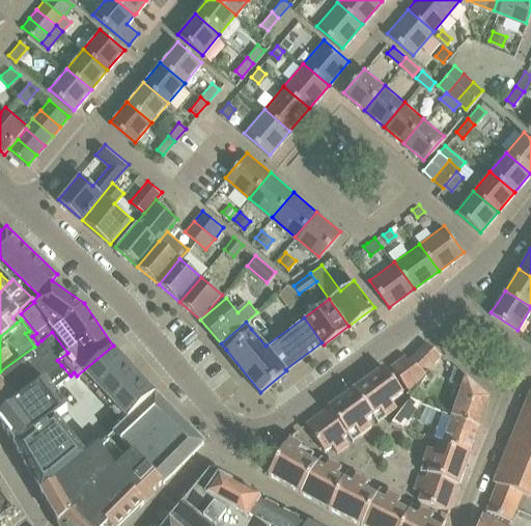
[(42,340),(37,343),(34,347),(0,371),(0,415),(61,365),(57,360),(67,353),(52,332),(42,340)]
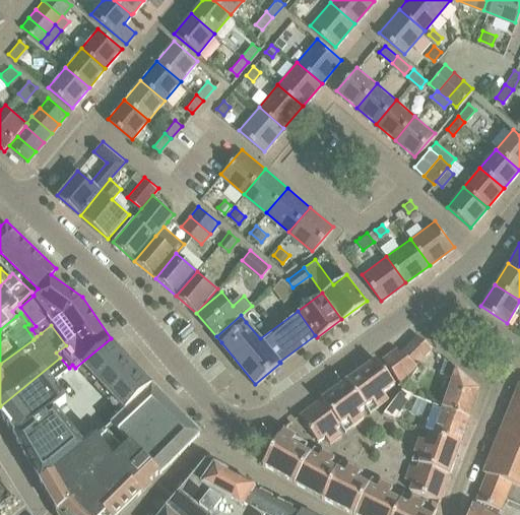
[(417,334),(401,350),(416,364),(433,346),(417,334)]
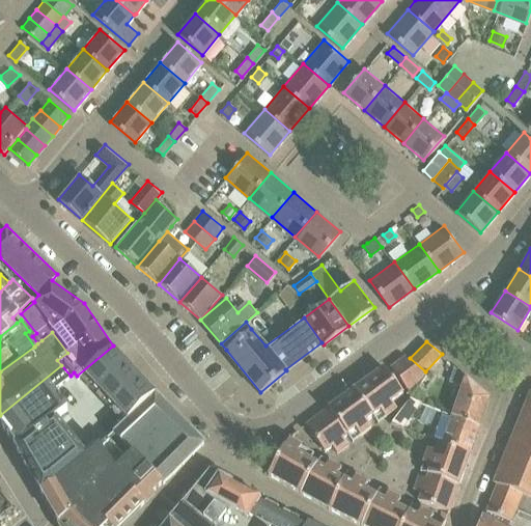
[(100,387),(128,361),(113,345),(77,376),(78,377),(81,374),(84,371),(100,387)]
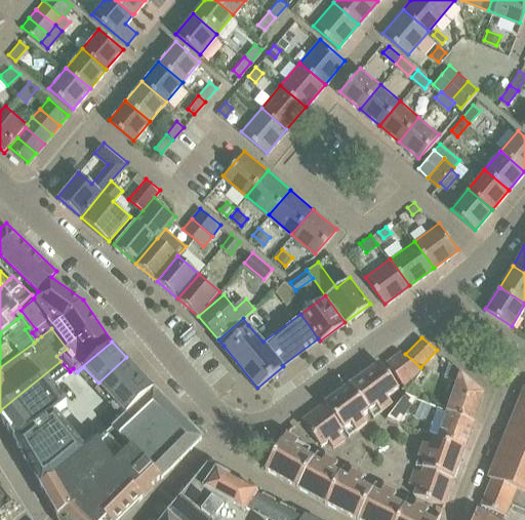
[(387,360),(408,390),(423,369),(420,367),(405,354),(405,355),(400,351),(387,360)]
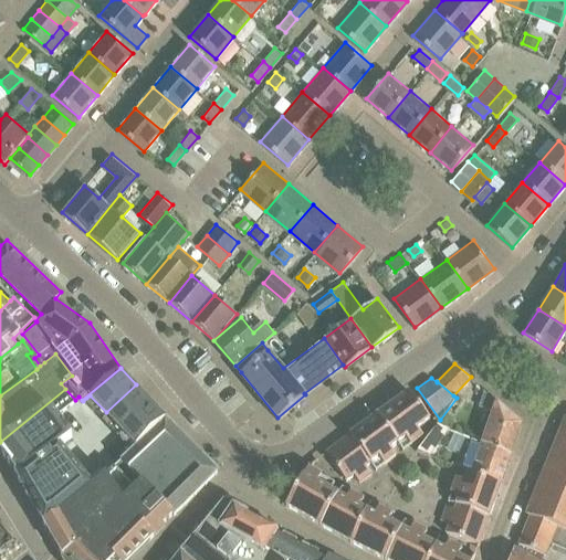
[(122,429),(150,400),(145,394),(144,392),(137,386),(136,384),(106,412),(107,413),(109,416),(115,422),(118,425),(122,429)]
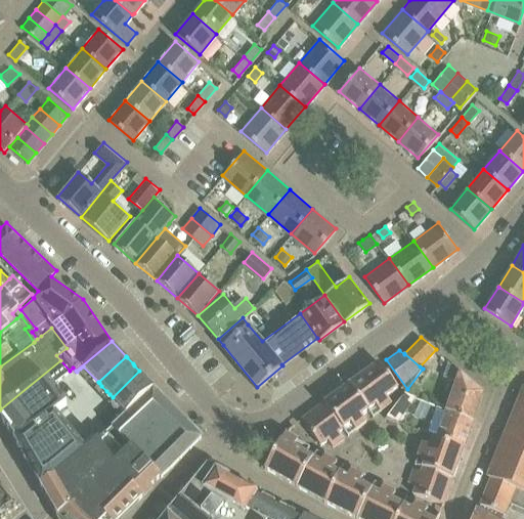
[(60,360),(0,409),(0,415),(8,426),(17,438),(55,411),(67,402),(52,383),(70,371),(60,360)]
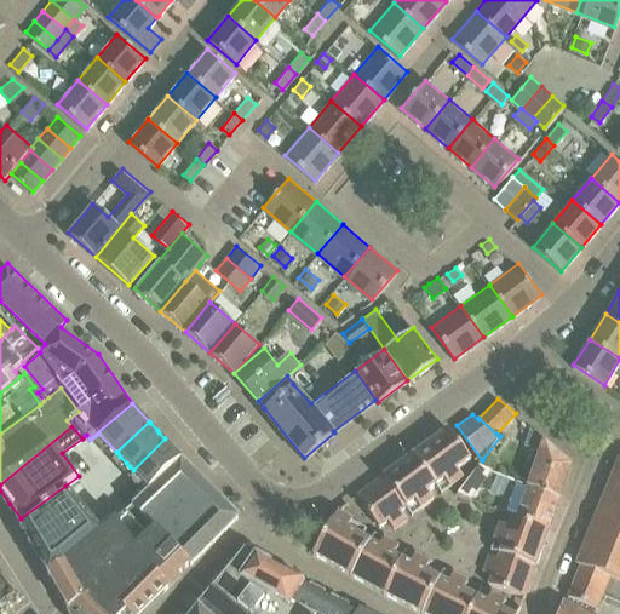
[(425,443),(414,452),(436,482),(445,476),(451,485),(453,482),(463,475),(458,468),(471,458),(448,426),(425,443)]
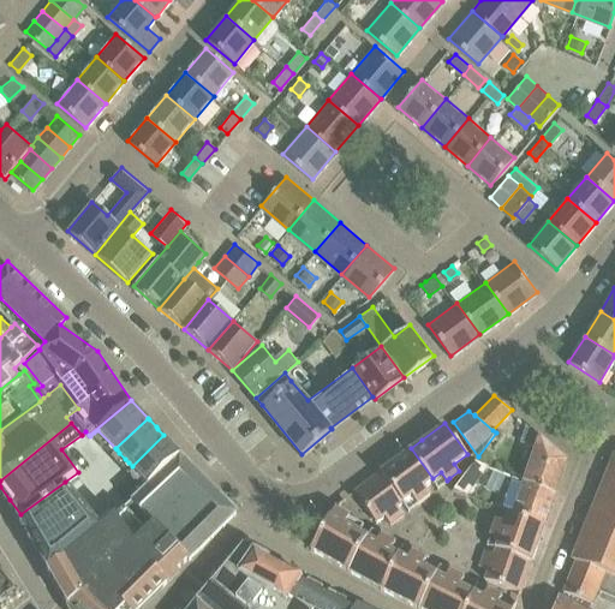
[(526,424),(521,440),(536,446),(524,479),(556,491),(567,459),(526,424)]
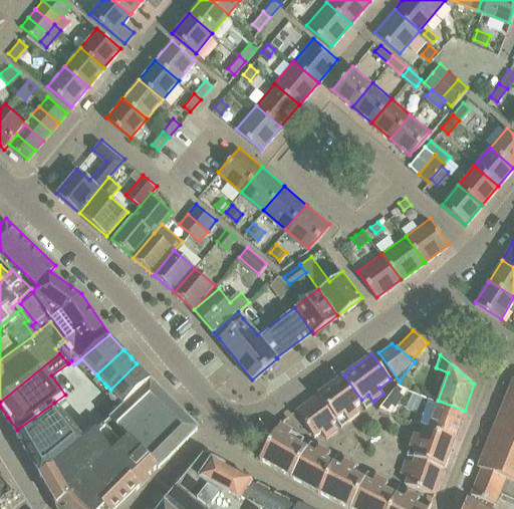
[(123,405),(151,378),(144,370),(137,363),(110,390),(123,405)]
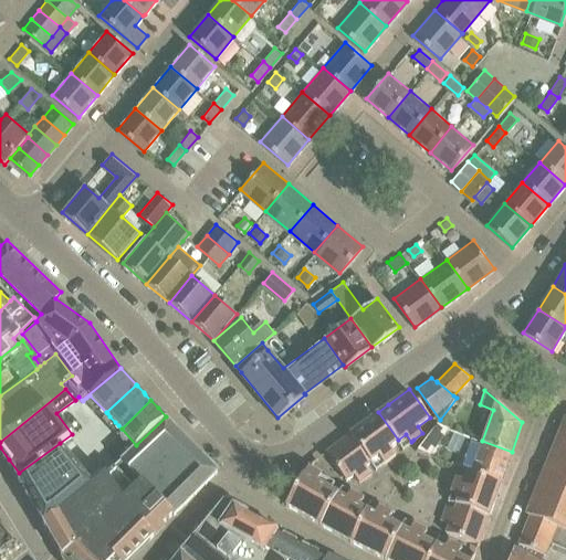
[(367,420),(349,432),(370,460),(378,454),(384,462),(392,455),(396,453),(390,445),(398,440),(378,412),(367,420)]
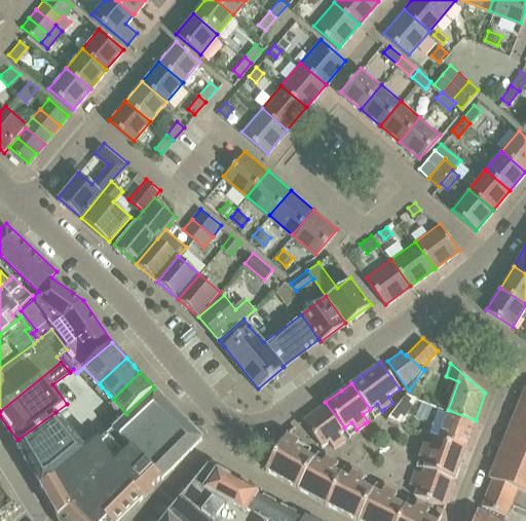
[(478,508),(474,520),(502,520),(505,514),(506,514),(511,504),(525,510),(525,384),(525,385),(489,476),(493,477),(481,509),(478,508)]
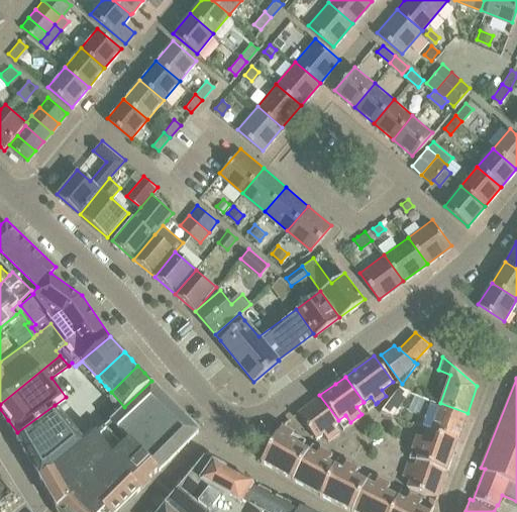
[(41,478),(40,478),(59,507),(64,511),(115,511),(199,429),(151,381),(124,407),(95,434),(84,443),(81,446),(67,457),(41,478)]
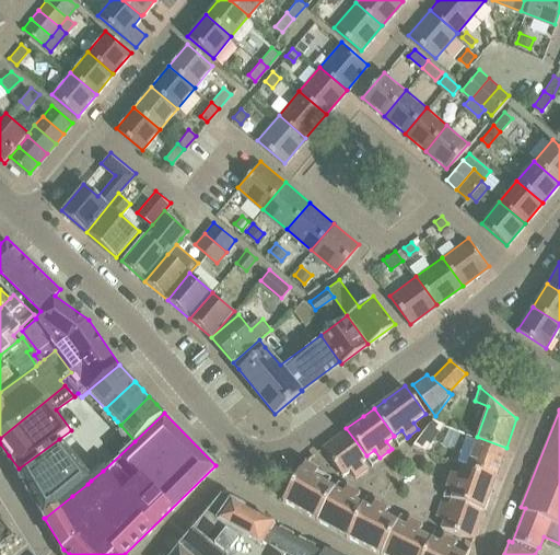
[(426,449),(444,423),(433,418),(413,444),(426,449)]
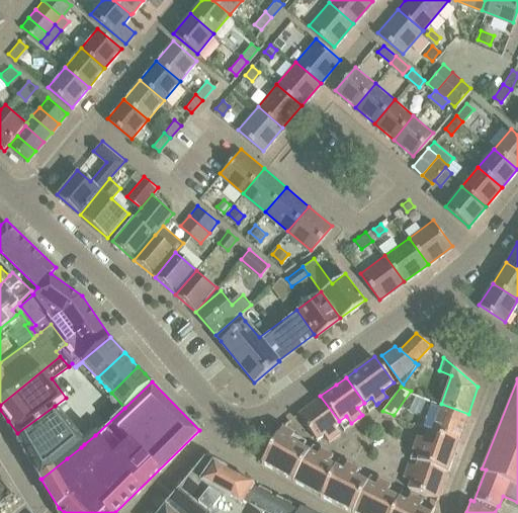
[(318,398),(297,412),(316,438),(324,432),(329,439),(340,431),(335,424),(339,421),(320,396),(318,398)]
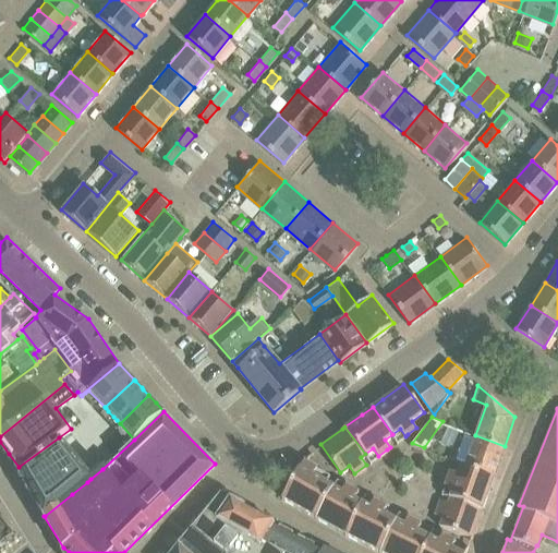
[(465,432),(455,459),(462,463),(494,476),(505,446),(475,435),(465,432)]
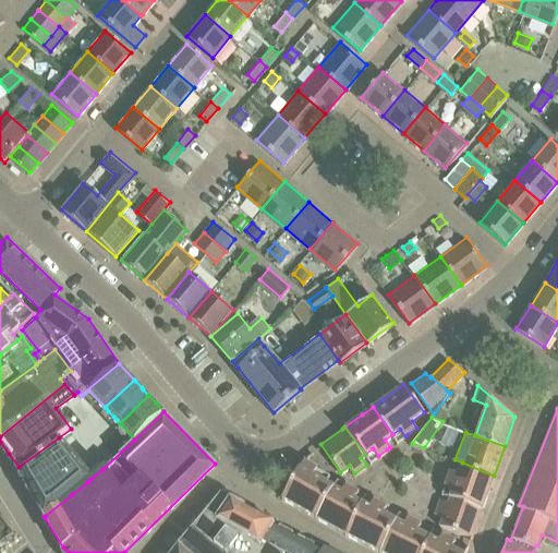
[(19,467),(16,468),(23,479),(28,487),(32,494),(41,511),(43,514),(44,516),(45,516),(72,494),(87,482),(102,469),(101,468),(92,476),(91,477),(73,455),(59,437),(19,467)]
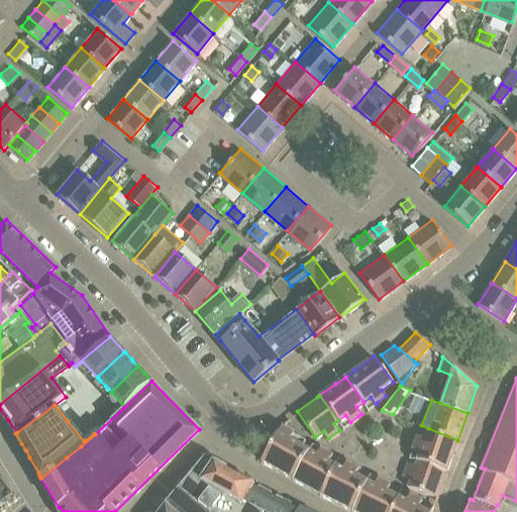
[(277,431),(262,459),(287,474),(293,478),(308,449),(290,438),(294,431),(282,425),(278,431),(277,431)]
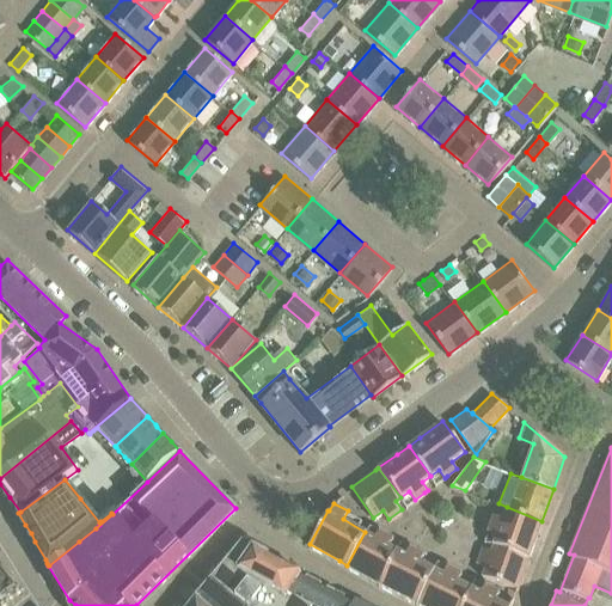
[(494,514),(478,561),(487,564),(483,575),(519,587),(542,521),(507,507),(503,518),(494,514)]
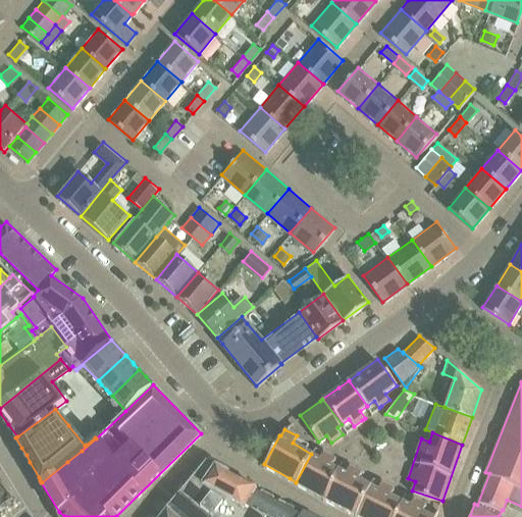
[(311,454),(296,482),(315,494),(323,498),(338,469),(330,465),(334,458),(323,452),(319,459),(311,454)]
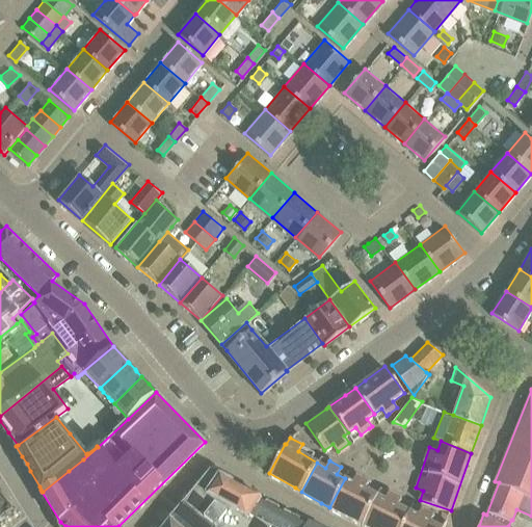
[(183,504),(171,517),(182,526),(271,526),(272,526),(251,515),(262,497),(220,474),(219,474),(220,473),(213,469),(212,470),(212,469),(184,503),(183,504)]
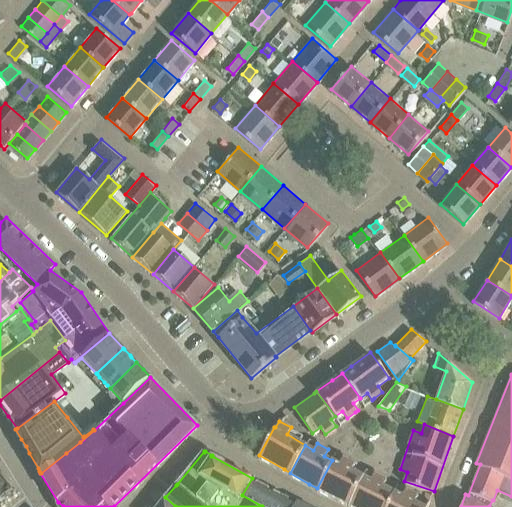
[(332,460),(317,488),(335,497),(349,504),(364,476),(351,470),(354,462),(353,462),(343,457),(340,464),(332,460)]
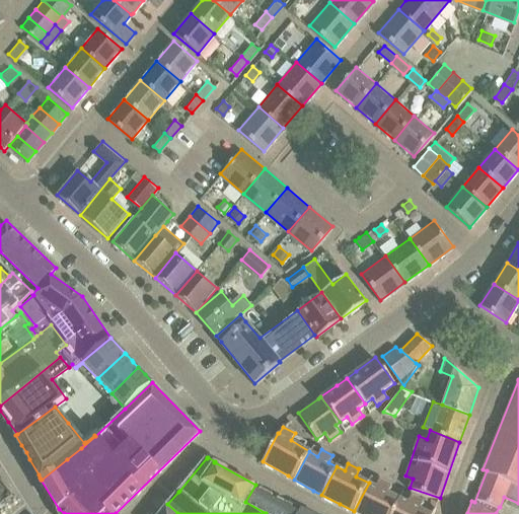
[(369,483),(354,511),(359,513),(391,513),(400,499),(388,493),(392,486),(384,482),(381,480),(377,487),(369,483)]
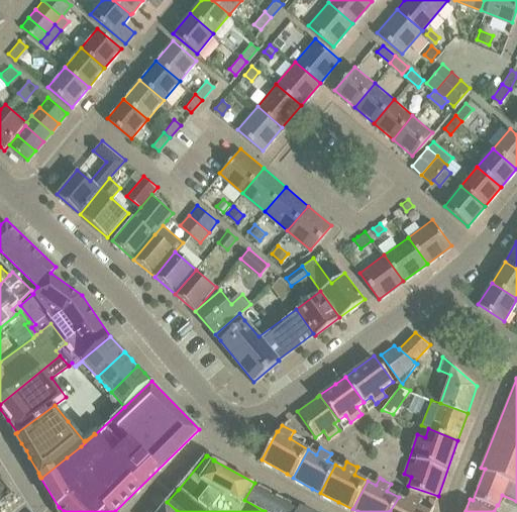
[(265,511),(264,511),(275,511),(283,498),(254,483),(244,500),(265,511)]
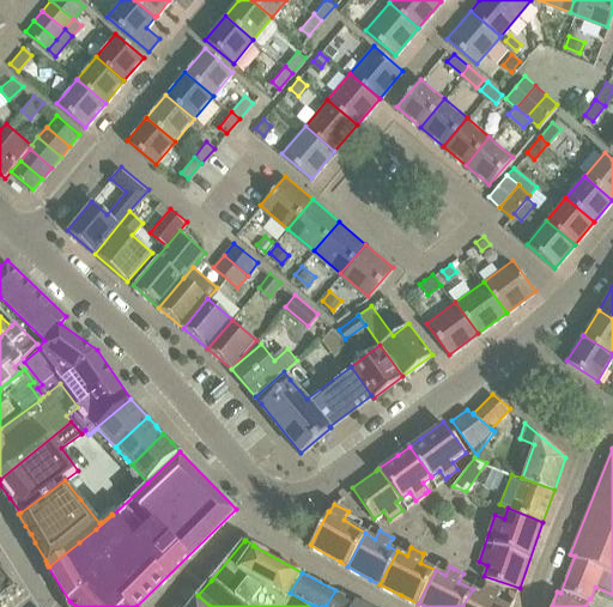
[(13,580),(0,589),(0,606),(18,606),(29,600),(13,580)]
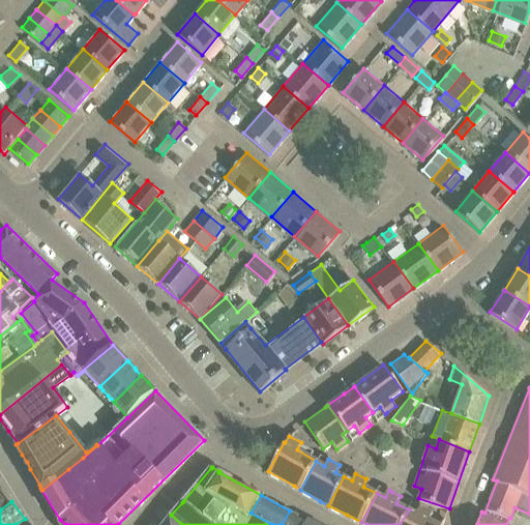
[(409,509),(400,524),(440,524),(429,519),(432,512),(421,506),(417,514),(409,509)]
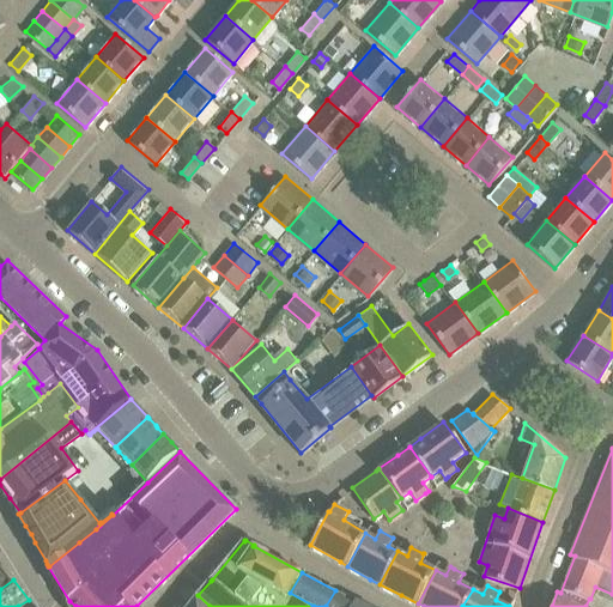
[(368,606),(357,601),(354,600),(335,590),(326,606),(368,606)]
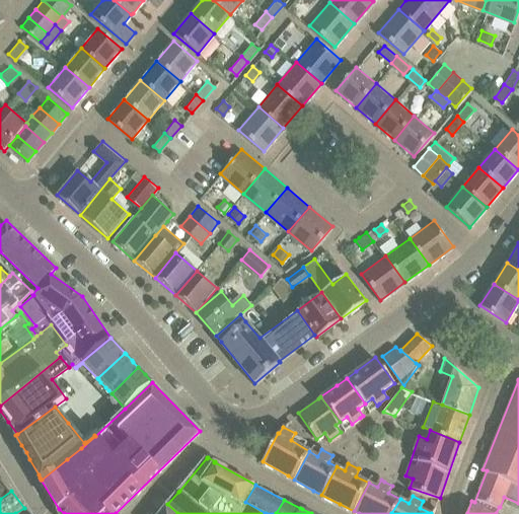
[(177,513),(167,504),(158,513),(177,513)]
